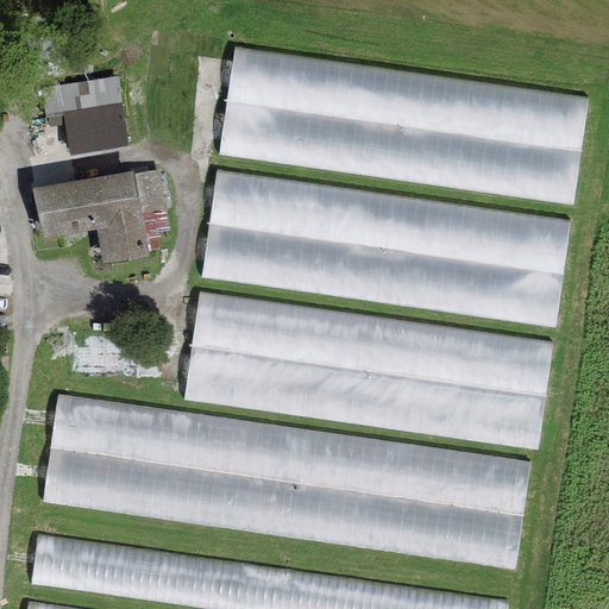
[(578,203),(592,92),(231,48),(217,159),(578,203)]
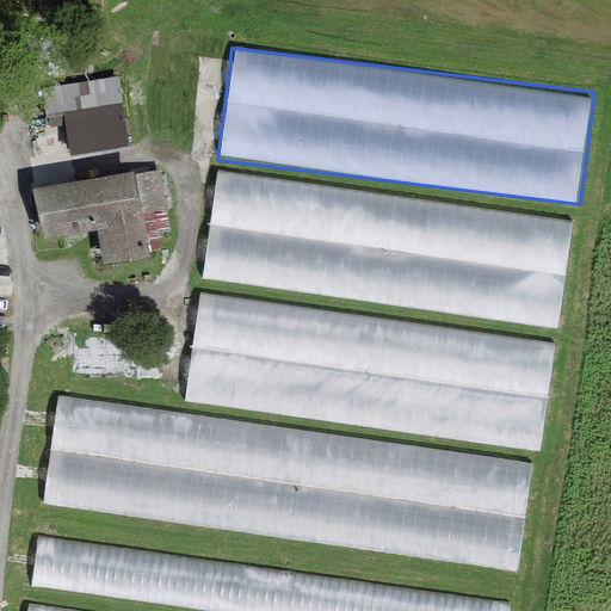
[(69,153),(69,155),(128,147),(118,76),(43,88),(48,118),(65,116),(69,153)]
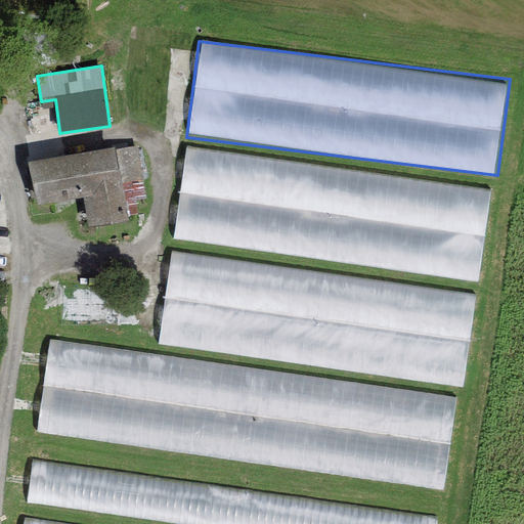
[(118,147),(28,162),(34,205),(84,197),(89,229),(130,222),(118,147)]
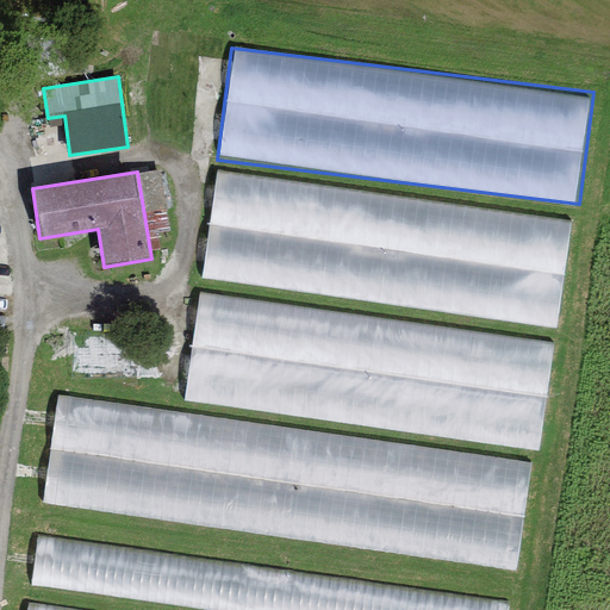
[(203,282),(561,324),(574,216),(216,174),(203,282)]
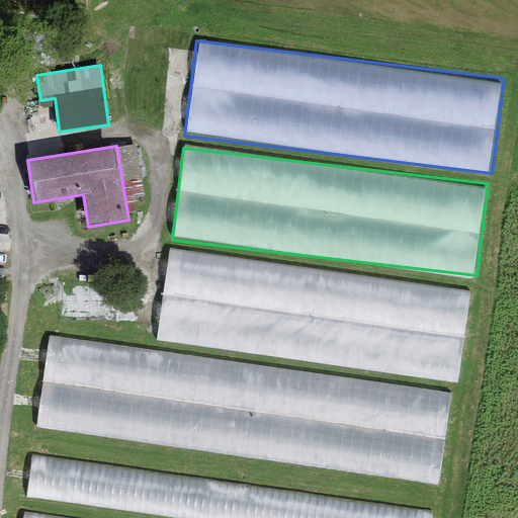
[(461,380),(472,286),(169,251),(158,345),(461,380)]
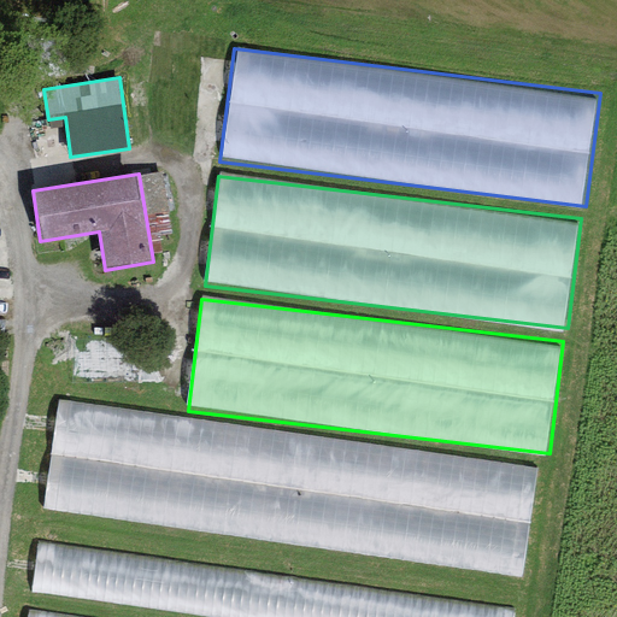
[(43,518),(527,574),(540,458),(57,403),(43,518)]
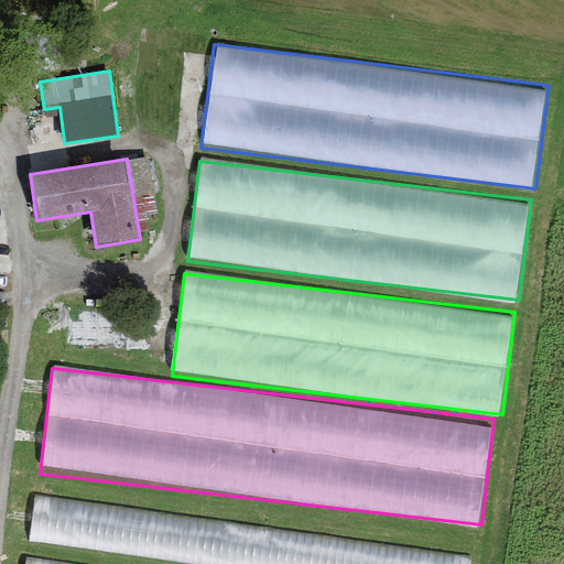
[(153,563),(470,563),(473,551),(34,501),(29,550),(153,563)]
